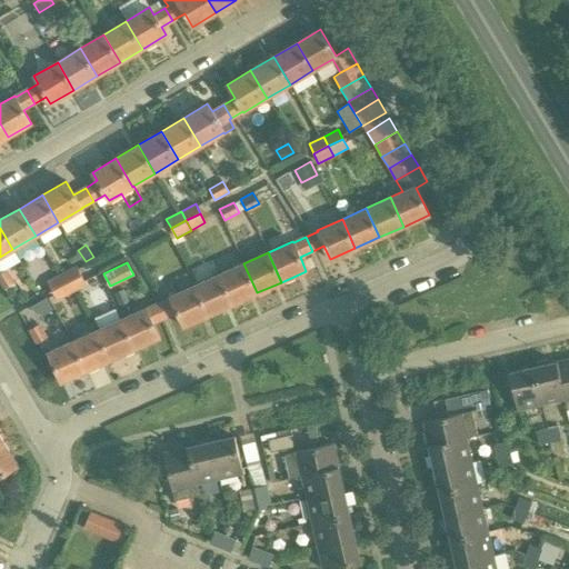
[(257,292),(243,263),(219,275),(232,303),(257,292)]
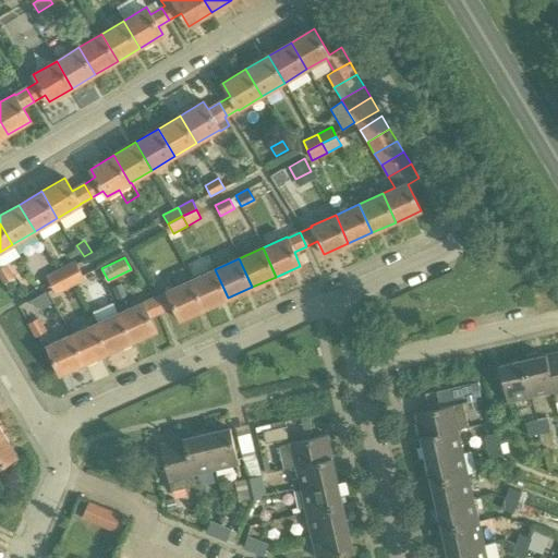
[(74,261),(60,268),(65,278),(80,270),(74,261)]
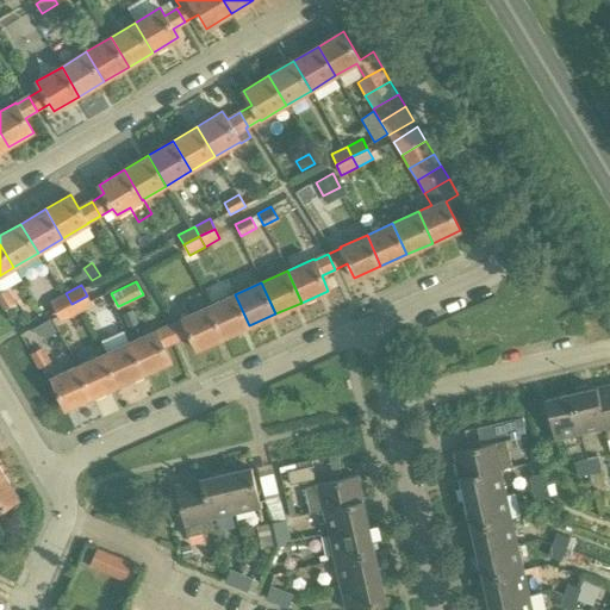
[(0,292),(0,305),(4,311),(14,304),(6,290),(0,292)]
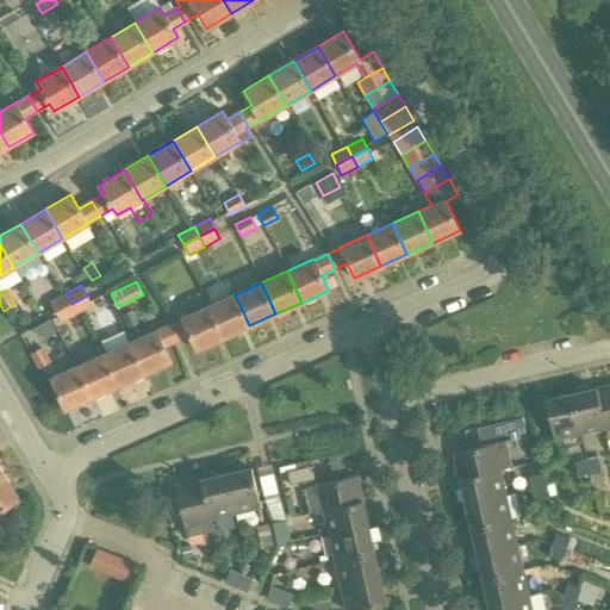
[(72,304),(66,293),(50,302),(55,312),(72,304)]
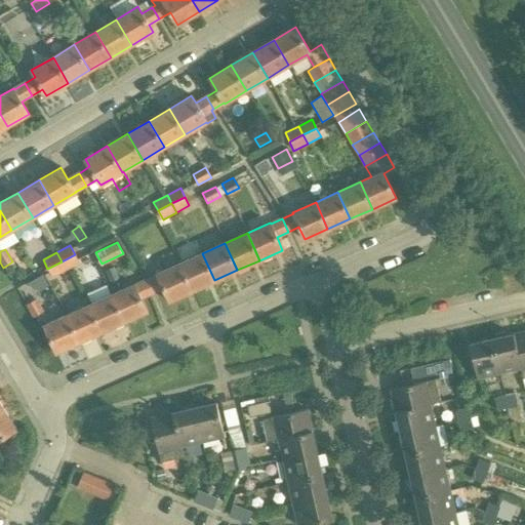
[(214,280),(202,253),(179,264),(192,290),(214,280)]
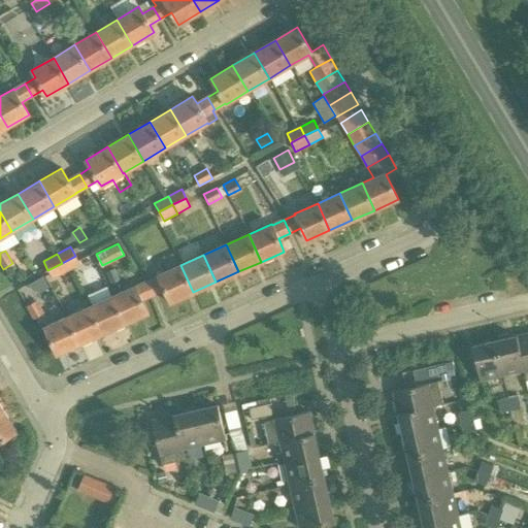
[(75,256),(62,263),(66,271),(80,265),(75,256)]
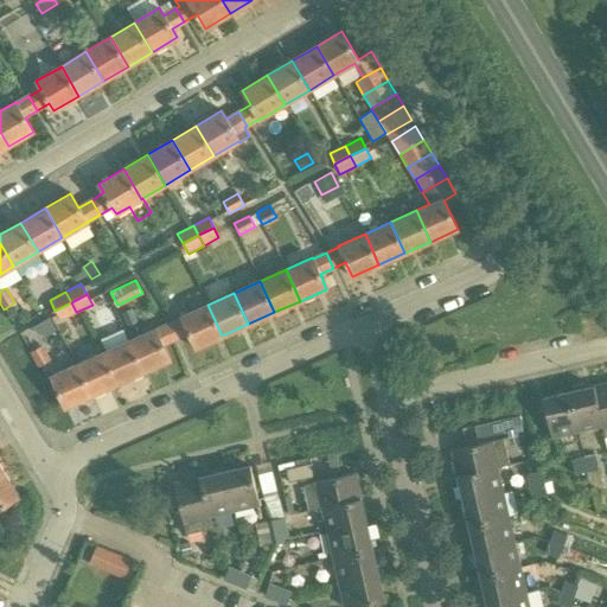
[(76,312),(71,302),(55,311),(61,320),(76,312)]
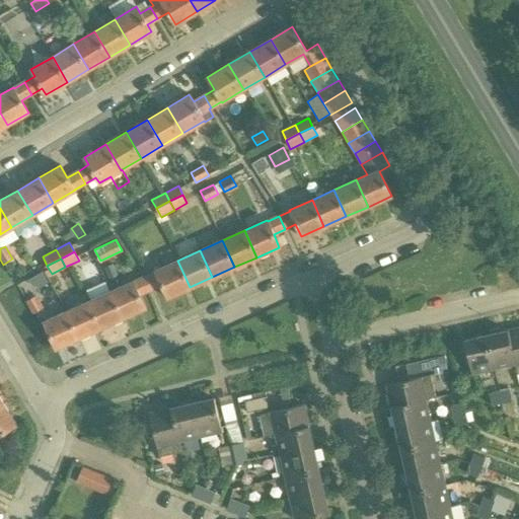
[(155,272),(145,277),(150,290),(161,285),(167,297),(190,287),(177,261),(155,271),(155,272)]
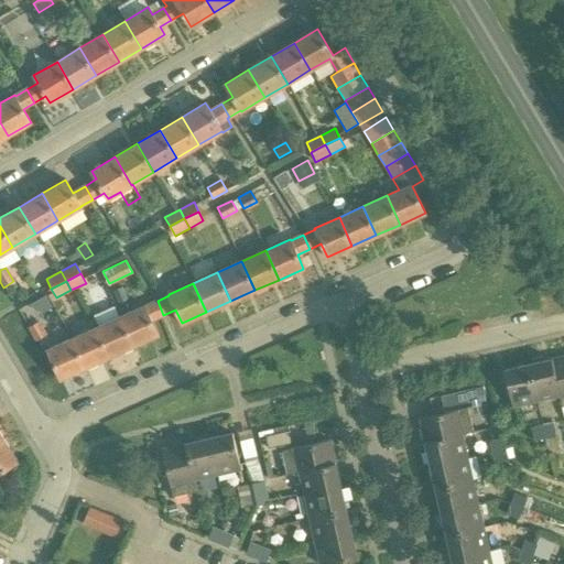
[(122,286),(114,291),(119,304),(128,300),(122,286)]
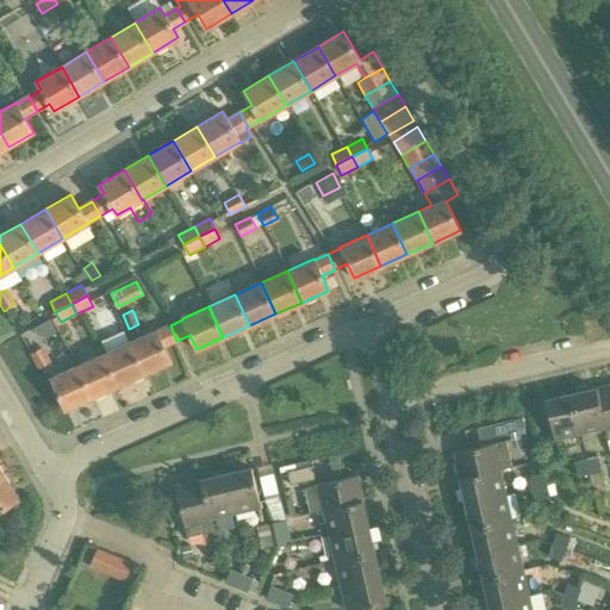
[(176,341),(170,325),(130,343),(144,374),(170,362),(165,347),(176,341)]
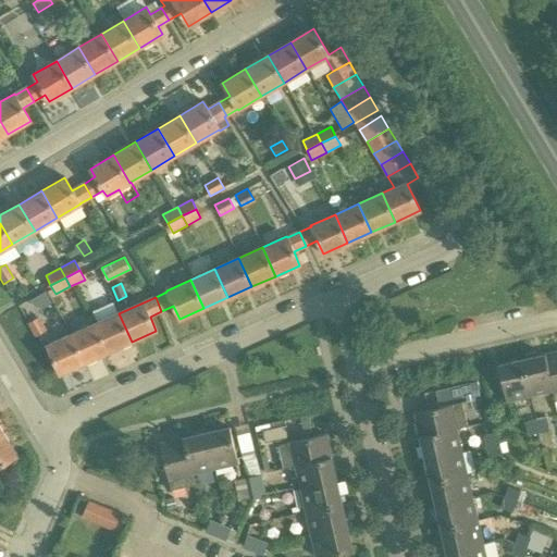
[(132,342),(119,313),(95,323),(108,353),(132,342)]
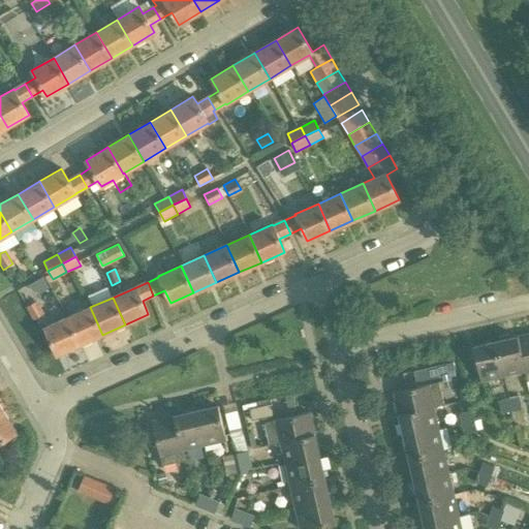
[(49,327),(41,315),(43,313),(36,301),(26,307),(33,319),(34,319),(41,330),(44,328),(57,354),(80,344),(67,317),(49,327)]
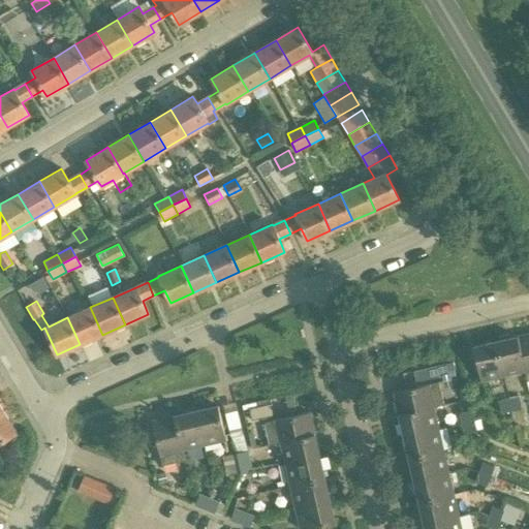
[(102,335),(90,307),(67,317),(80,344),(102,335)]
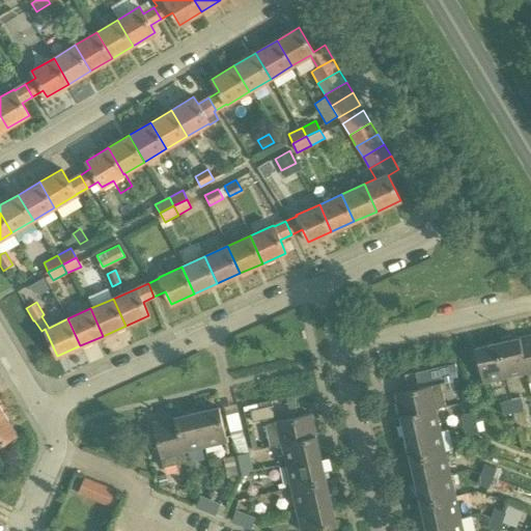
[(530,335),(519,338),(527,372),(526,372),(529,383),(530,382),(530,335)]
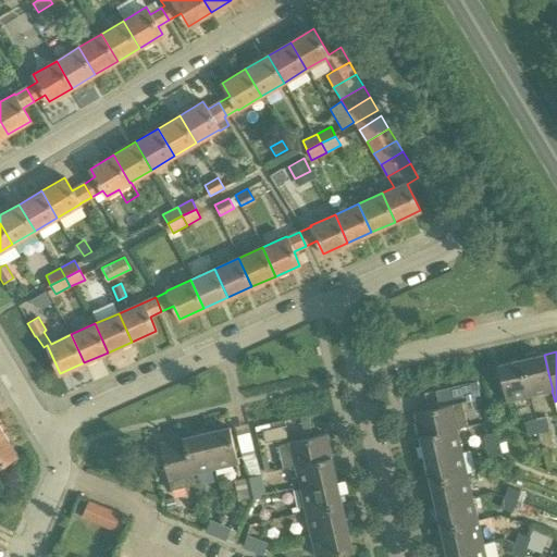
[(544,355),(521,360),(530,396),(552,391),(553,391),(544,355)]
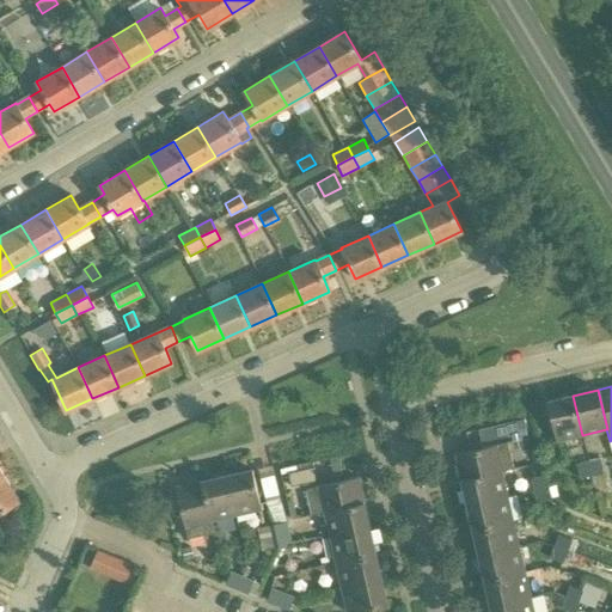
[(582,435),(573,396),(546,402),(556,441),(582,435)]
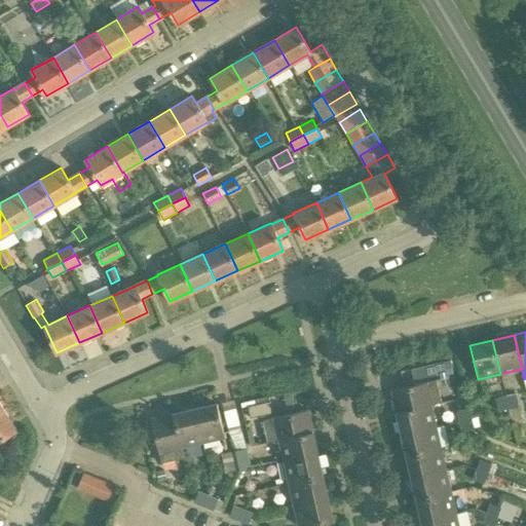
[(447,371),(444,361),(434,364),(436,373),(447,371)]
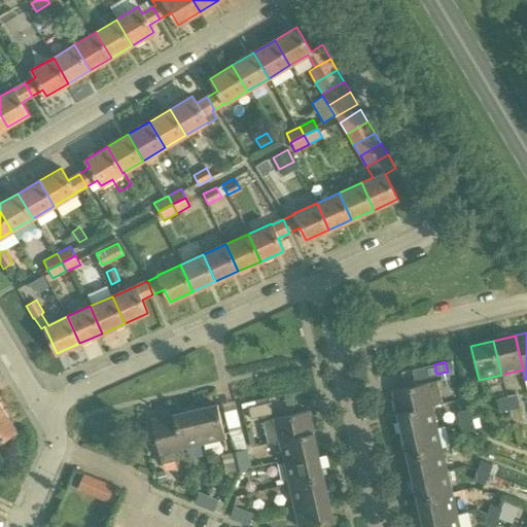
[(403,383),(405,388),(392,391),(397,414),(431,406),(442,403),(436,381),(415,385),(414,381),(403,383)]
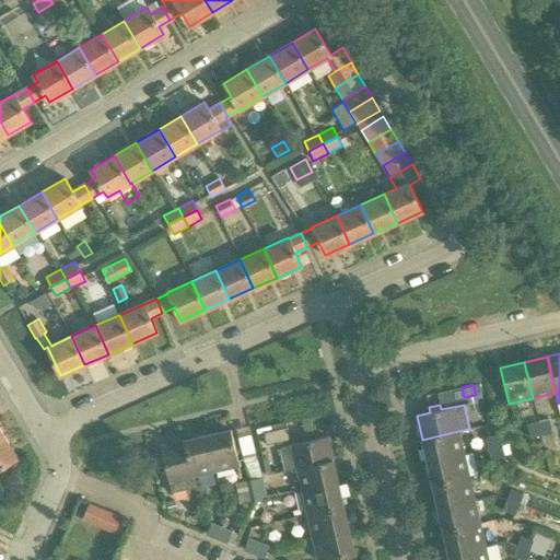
[(550,420),(538,423),(541,434),(552,431),(550,420)]
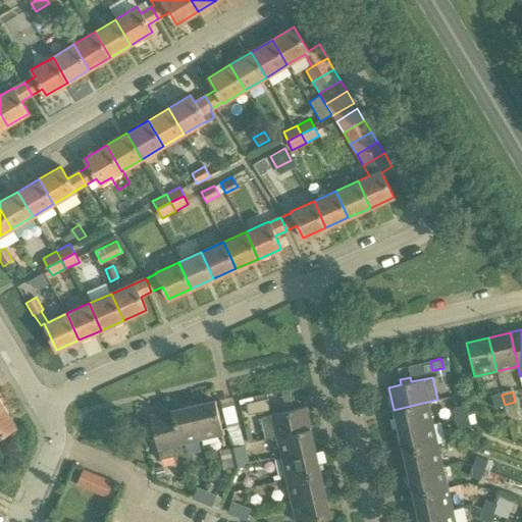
[(491,397),(494,408),(505,405),(502,395),(491,397)]
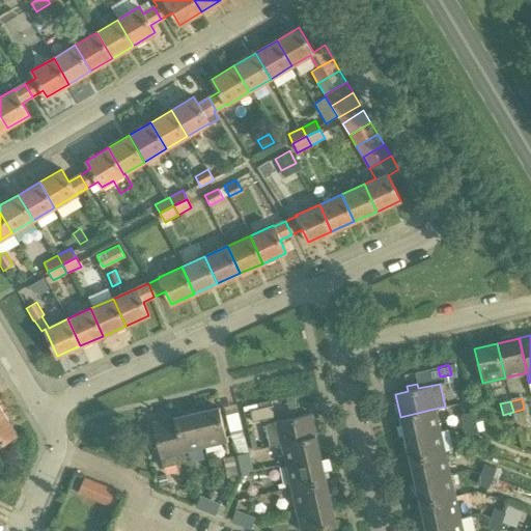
[(250,411),(253,422),(274,418),(272,407),(250,411)]
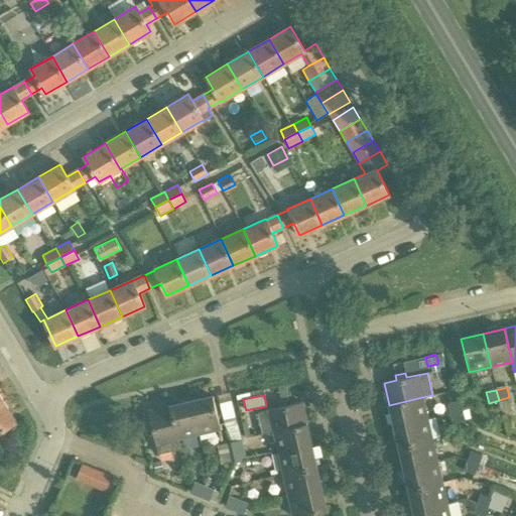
[(213,396),(190,401),(199,433),(220,428),(213,396)]
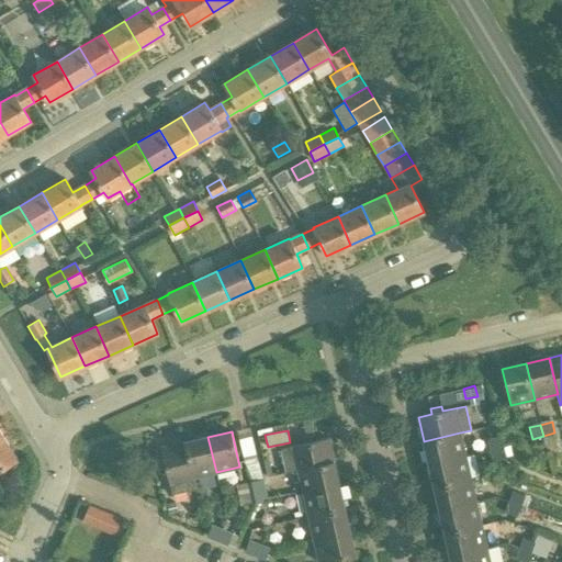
[(460,433),(424,441),(429,464),(464,457),(460,433)]
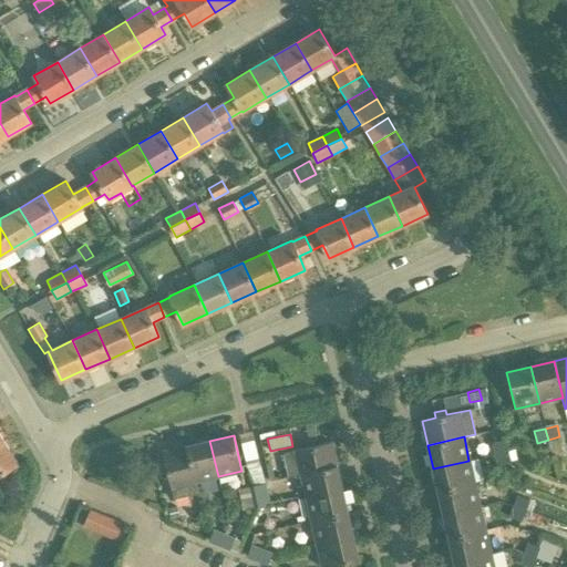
[(307,446),(295,450),(282,452),(288,476),(300,474),(337,465),(331,441),(318,444),(317,440),(306,442),(307,446)]
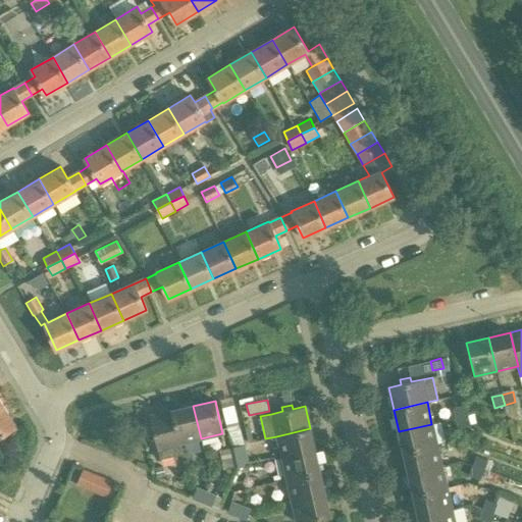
[(453,407),(455,417),(466,415),(464,405),(453,407)]
